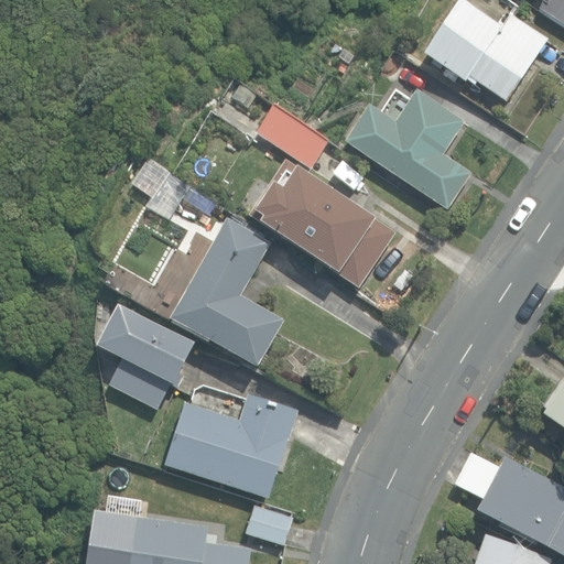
[(469,78),(507,104),(549,40),(510,14),(501,26),(462,0),(424,57),(465,84),(469,78)]
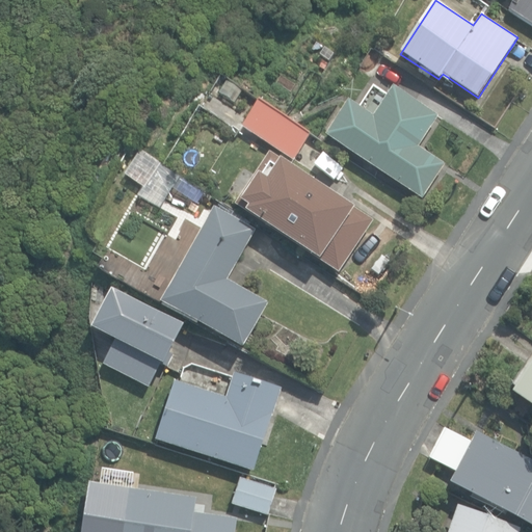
[(507,9),(531,26),(531,0),(507,0),(511,2),(507,9)]
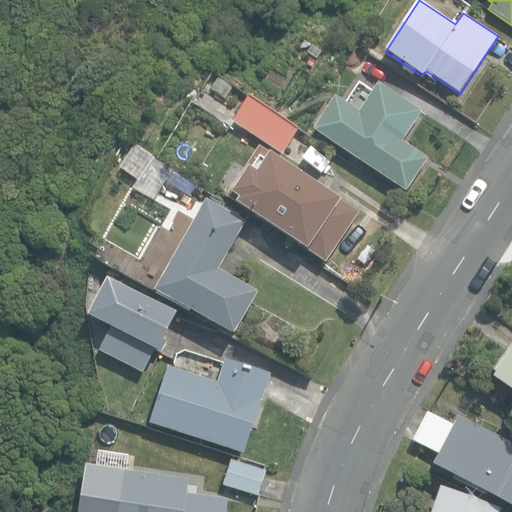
[(249,98),(285,121),(327,57),(321,53),(333,24),(305,43),(299,39),(249,98)]
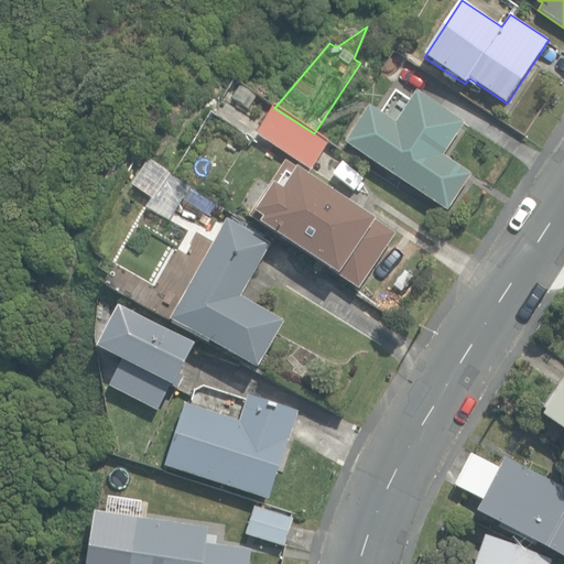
[(345,144),(447,212),(472,174),(444,155),(465,123),(416,93),(396,125),(369,107),(345,144)]
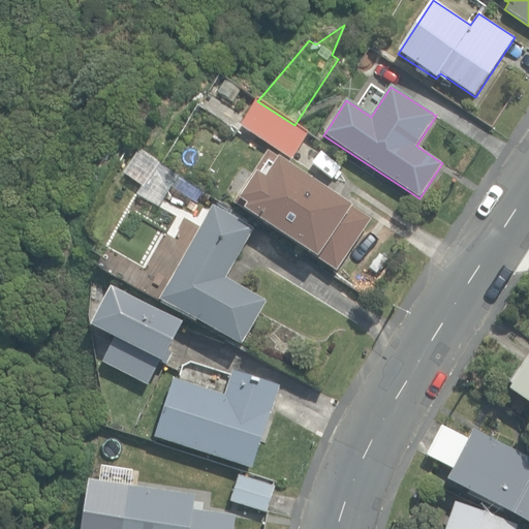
[(308,134),(294,125),(293,127),(257,102),(242,127),(292,159),(308,134)]
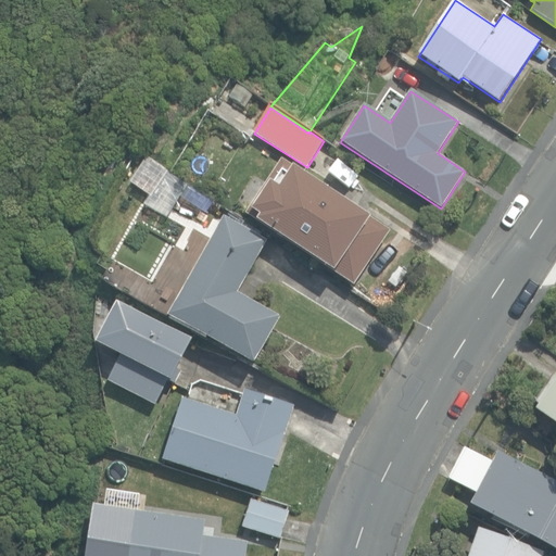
[(174,166),(152,151),(131,180),(154,196),(174,166)]
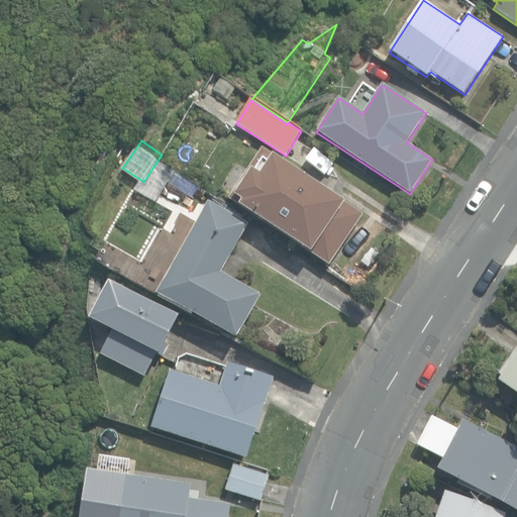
[(228,199),(329,266),(364,214),(263,147),(228,199)]
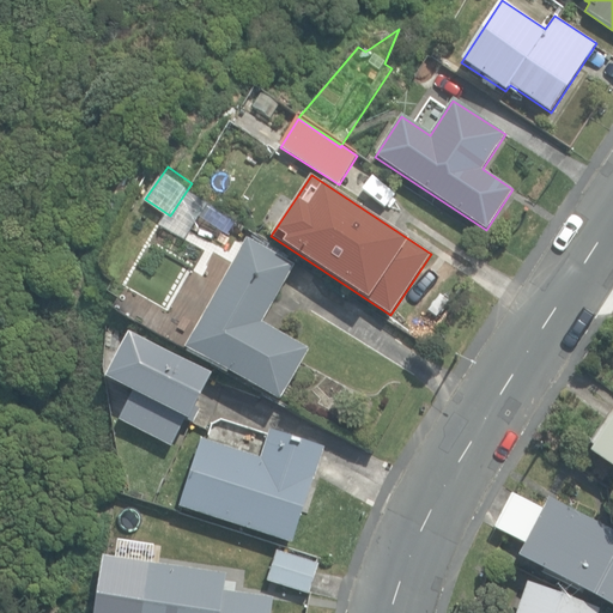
[(173,222),(153,211),(147,220),(139,216),(122,243),(159,265),(175,237),(167,232),(173,222)]
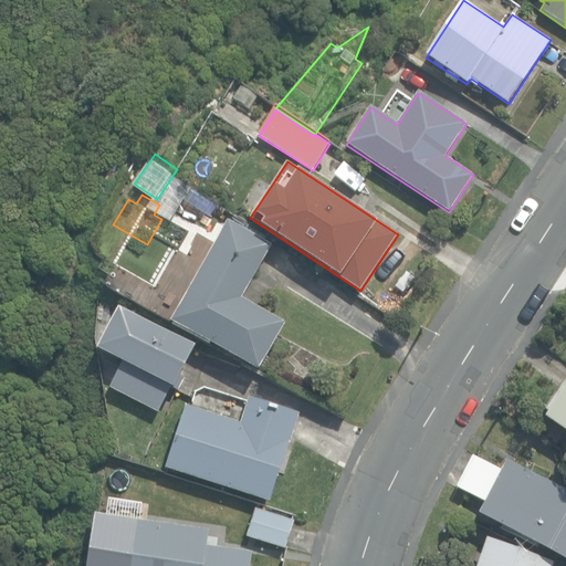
[(170,321),(259,370),(285,323),(242,297),(272,245),(228,220),(170,321)]
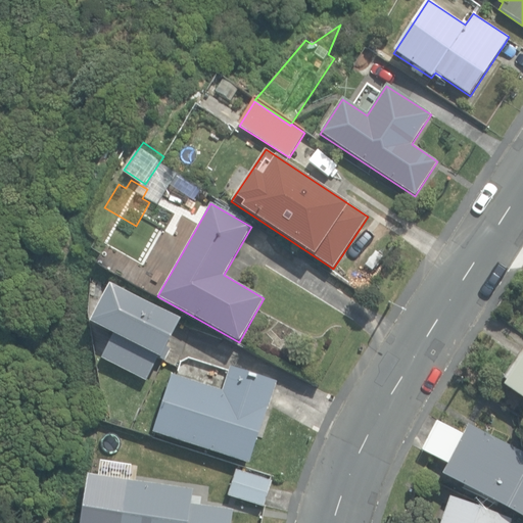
[(95,338),(152,357),(164,320),(107,301),(95,338)]
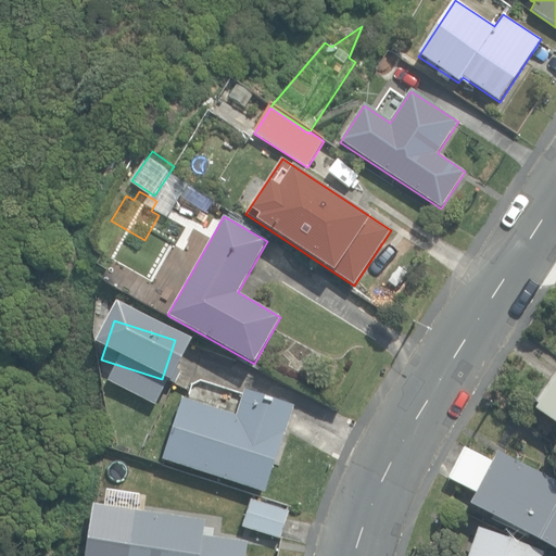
[(555,378),(535,411),(555,424),(555,378)]
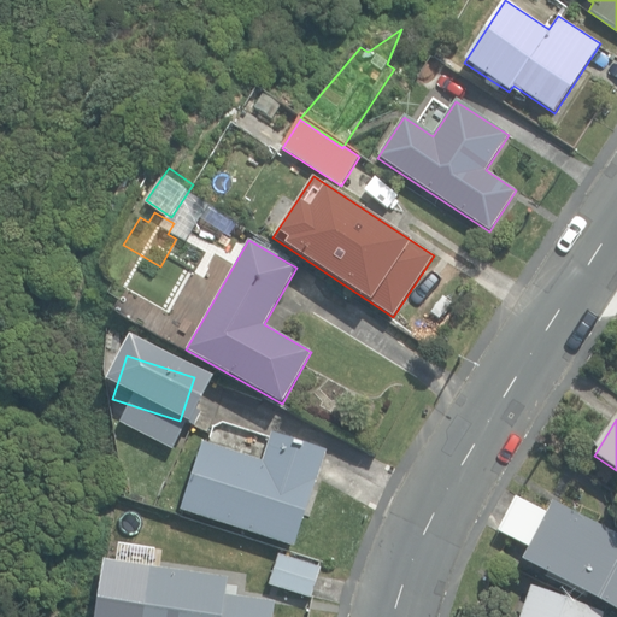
[(181,510),(294,547),(327,450),(271,433),(263,462),(203,441),(181,510)]
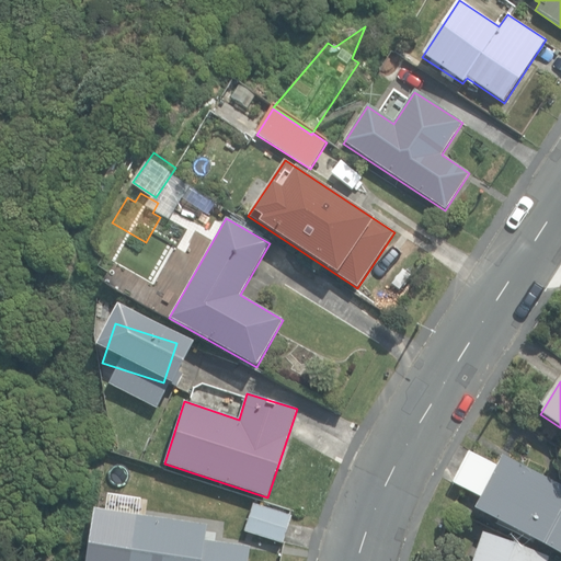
[(474,510),(560,554),(560,487),(502,457),(499,465),(471,451),(454,483),(481,497),(474,510)]
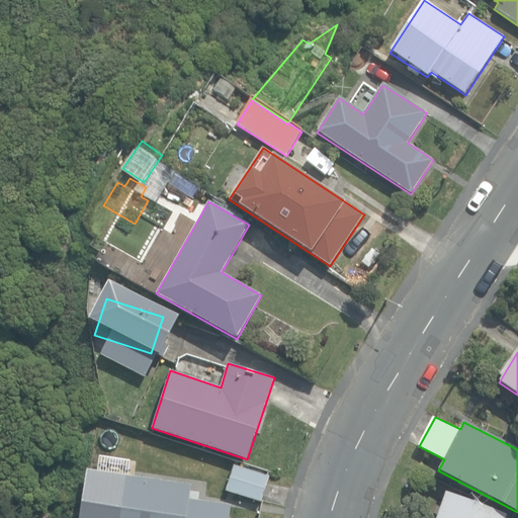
[(203,470),(217,473),(221,459),(207,455),(203,470)]
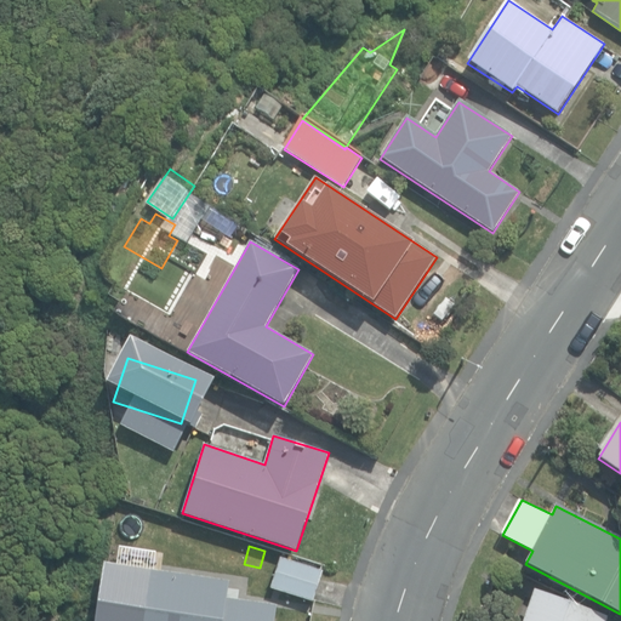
[(271,588),(313,603),(324,571),(280,557),(271,588)]
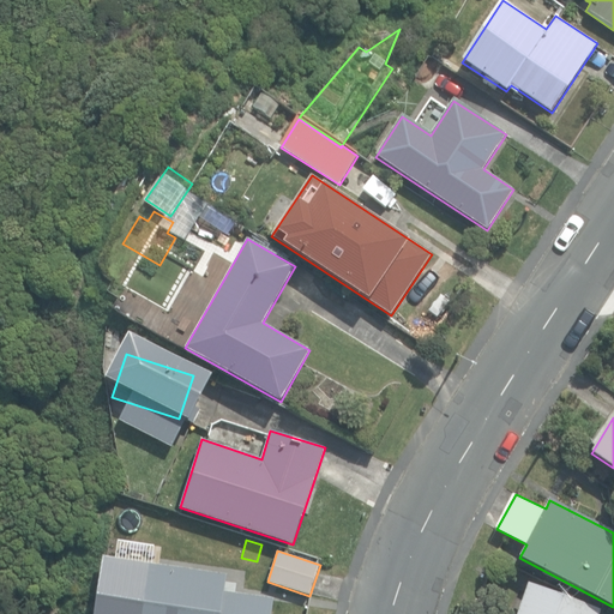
[(142,613),(271,613),(274,600),(226,593),(228,575),(149,563),(142,613)]
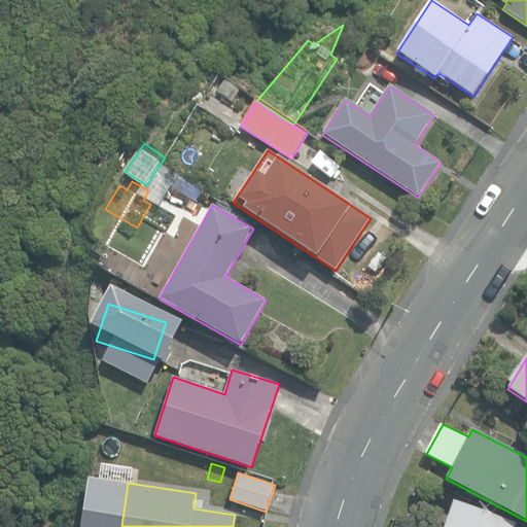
[(444,526),(515,526),(516,524),(454,501),(444,526)]
